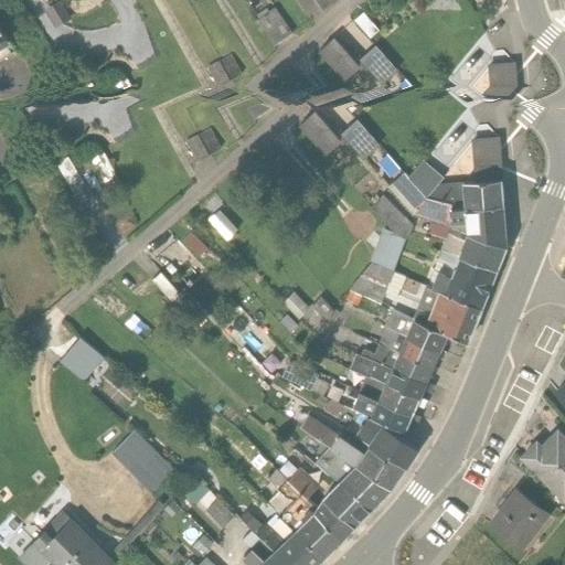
[(73,0),(50,0),(48,1),(66,35),(70,43),(89,31),(73,0)]
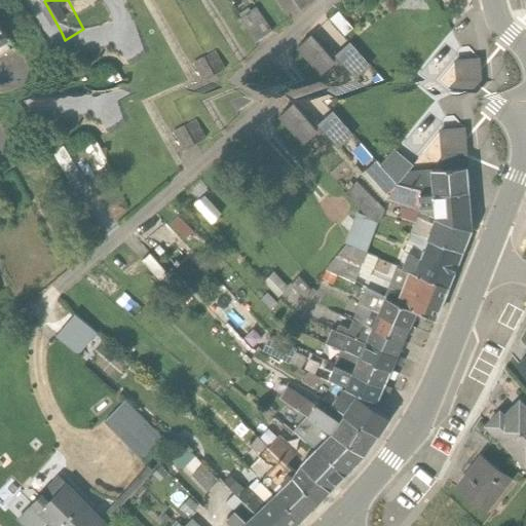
[(89,0),(68,0),(83,29),(89,41),(99,39),(95,27),(89,16),(97,12),(89,0)]
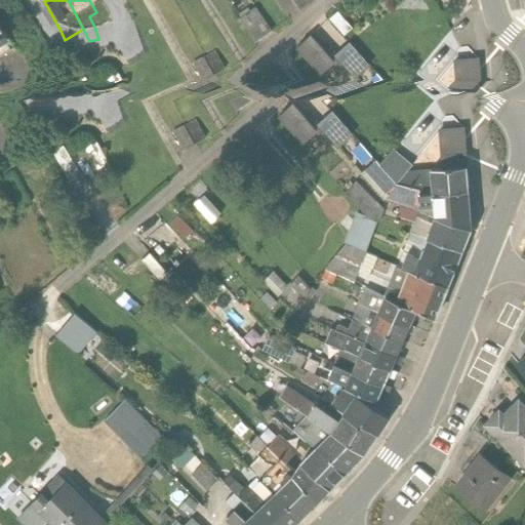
[(115,0),(89,0),(96,12),(116,1),(115,0)]
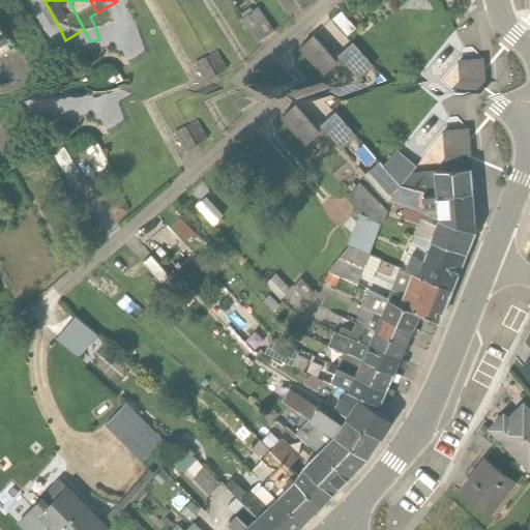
[(323,0),(324,0),(253,46),(263,63),(254,69),(267,89),(320,55),(317,50),(369,18),(356,0),(323,0)]
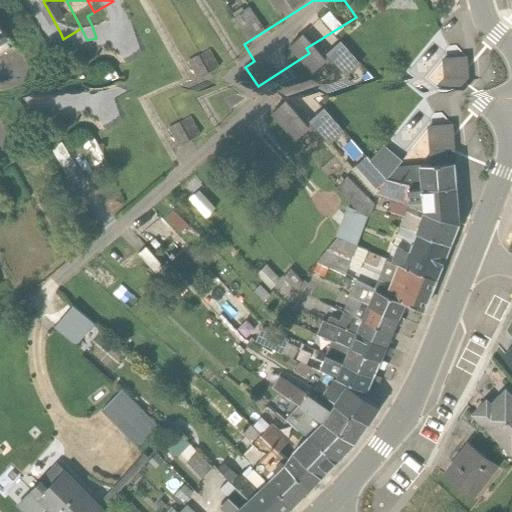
[(43,1),(28,10),(44,41),(60,32),(43,1)]
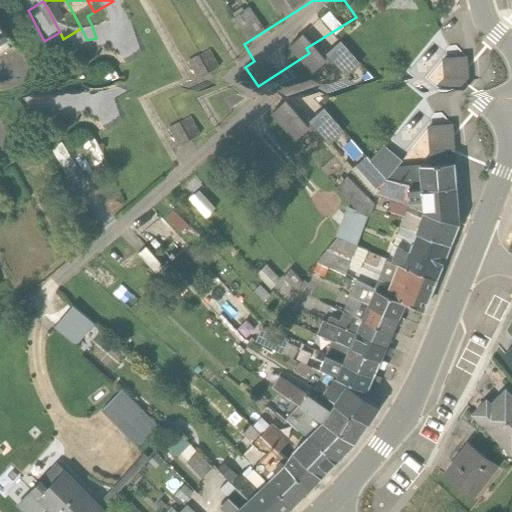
[(511,8),(495,29),(504,37),(511,44),(511,8)]
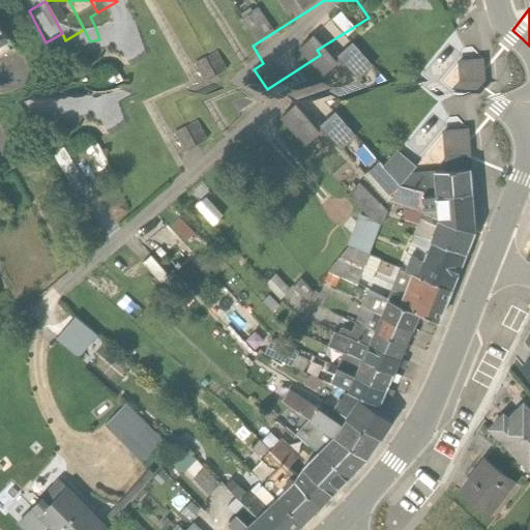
[(247,102),(198,25),(178,37),(228,115),(247,102)]
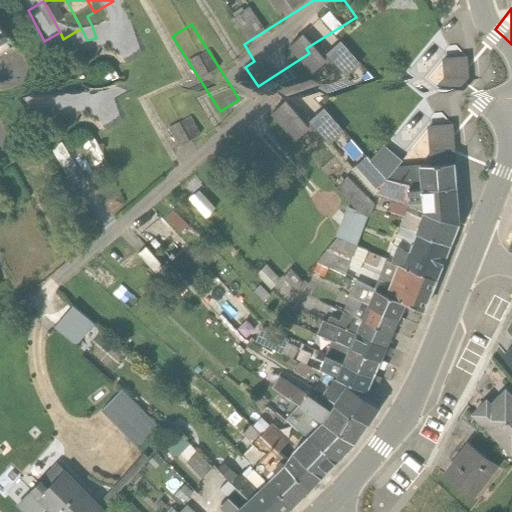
[(511,71),(511,44),(504,37),(494,47),(502,84),(511,71)]
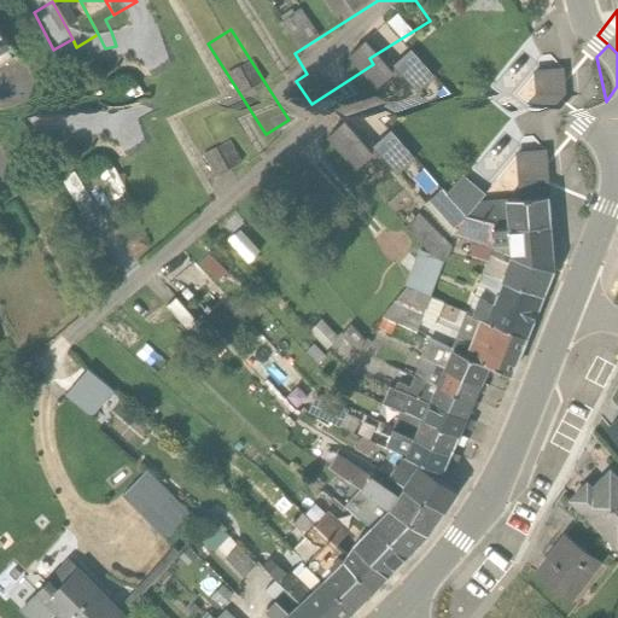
[(350,121),(333,136),(362,168),(378,152),(350,121)]
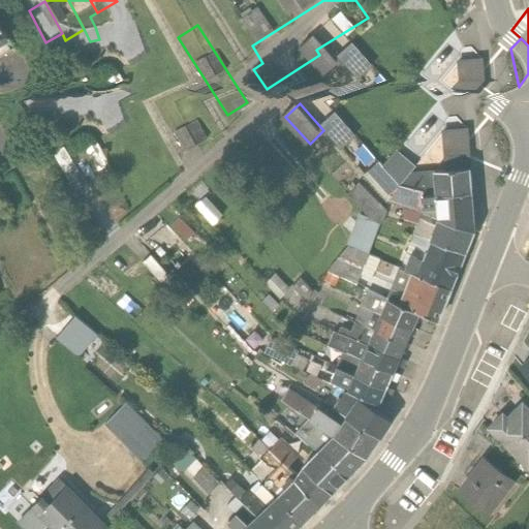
[(444,172),(469,169),(467,130),(442,132),(444,172)]
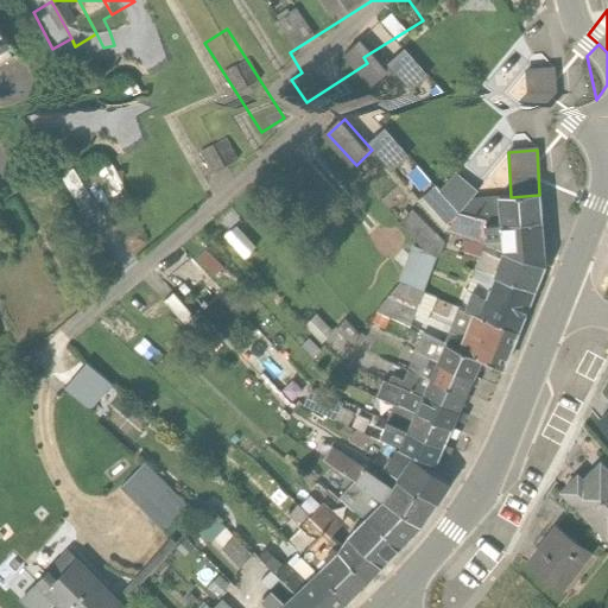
[(65,173),(93,217),(107,209),(80,165),(65,173)]
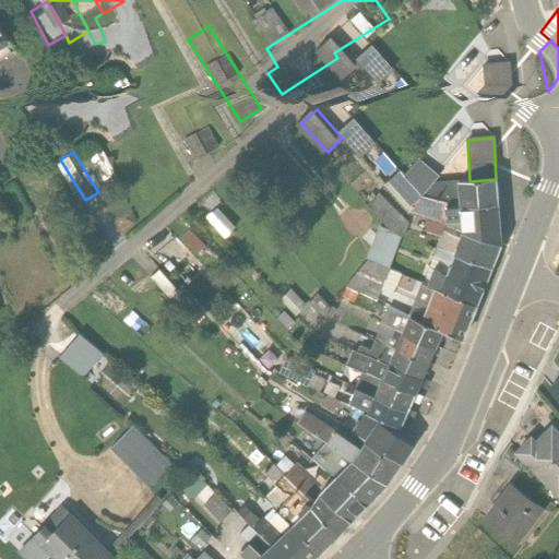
[(395,188),(417,205),(442,174),(419,156),(395,188)]
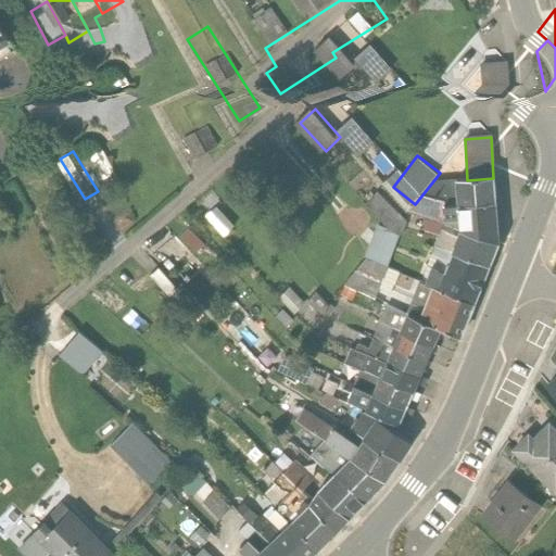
[(455,206),(494,203),(493,178),(467,180),(454,181),(455,206)]
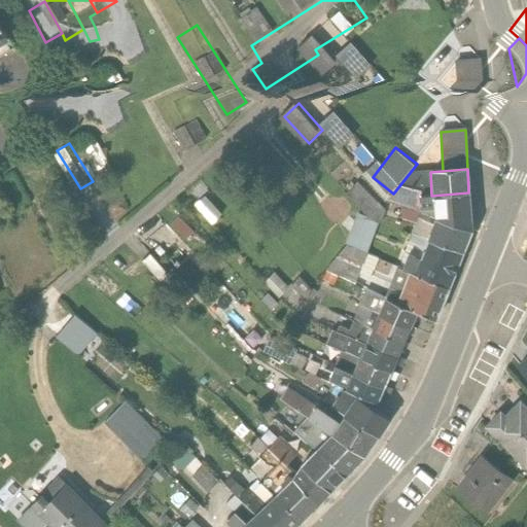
[(436,220),(470,234),(470,229),(468,192),(431,196),(436,220)]
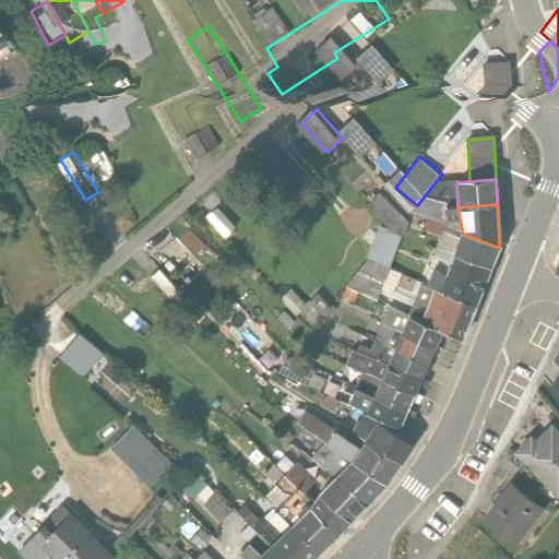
[(226,235),(236,229),(223,209),(214,215),(226,235)]
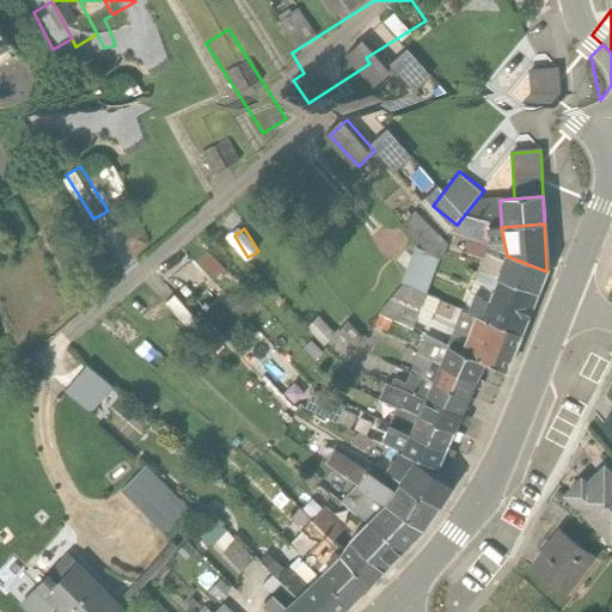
[(496,280),(538,295),(546,271),(507,256),(496,280)]
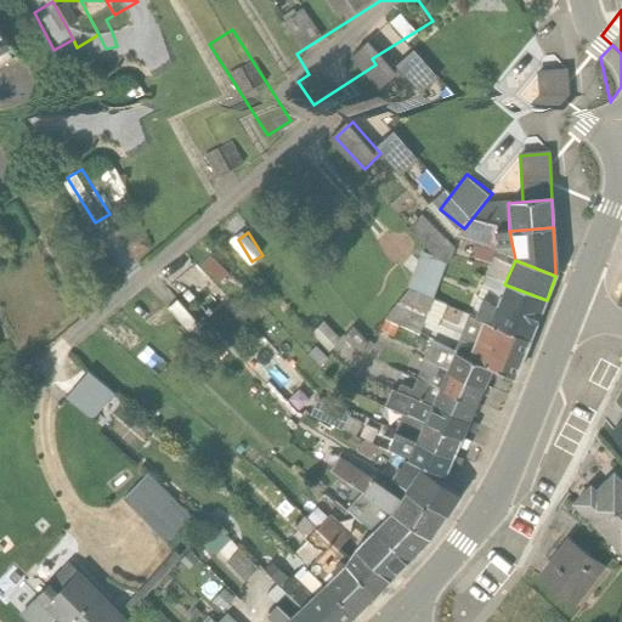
[(487,323),(529,341),(547,300),(504,284),(487,323)]
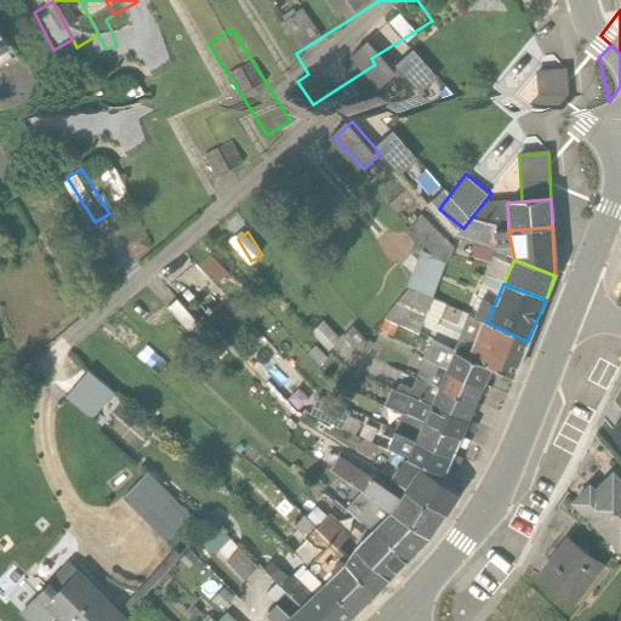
[(467,358),(513,377),(528,341),(486,323),(483,322),(467,358)]
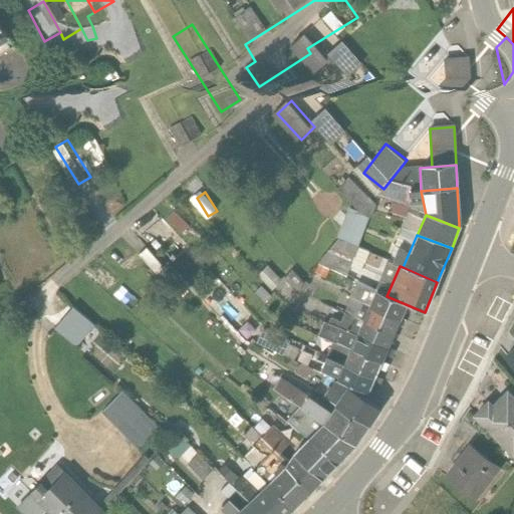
[(368,307),(401,321),(408,306),(387,296),(376,291),(368,307)]
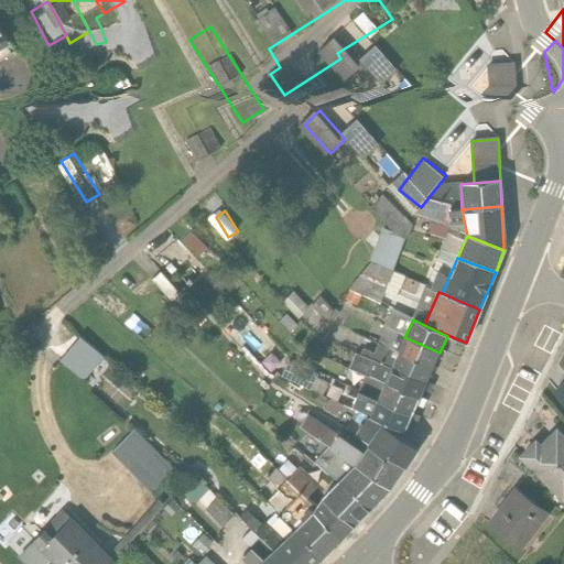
[(398,354),(433,369),(440,353),(404,337),(398,354)]
